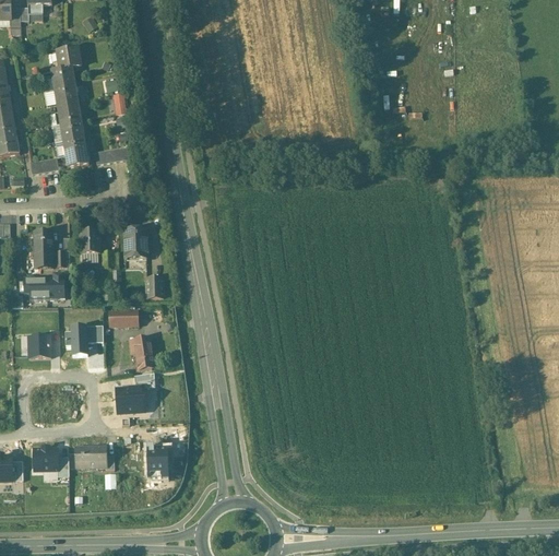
[(0,0),(0,16),(10,16),(10,20),(11,20),(10,3),(10,0),(0,0)]
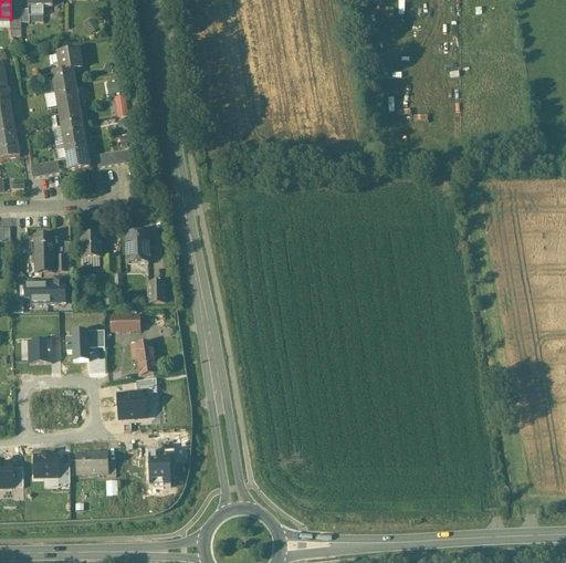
[(52,3),(52,0),(27,0),(28,4),(28,7),(29,14),(43,13),(43,4),(52,3)]
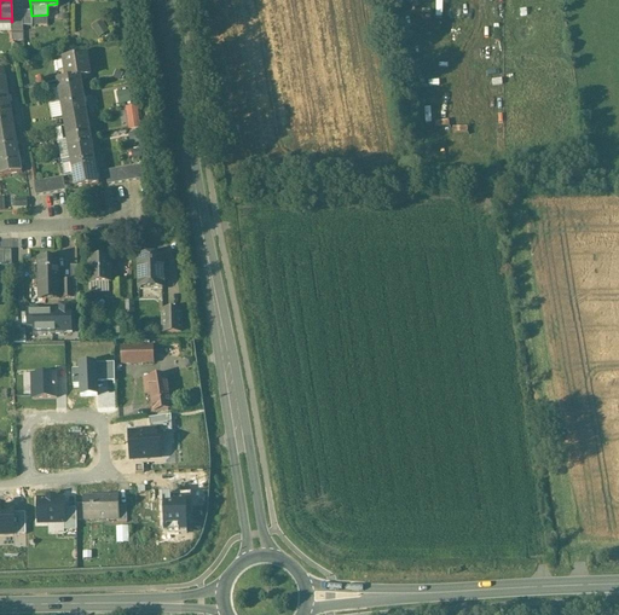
[(23,4),(11,4),(12,22),(11,22),(11,29),(12,29),(23,29),(23,23),(23,9),(23,4)]
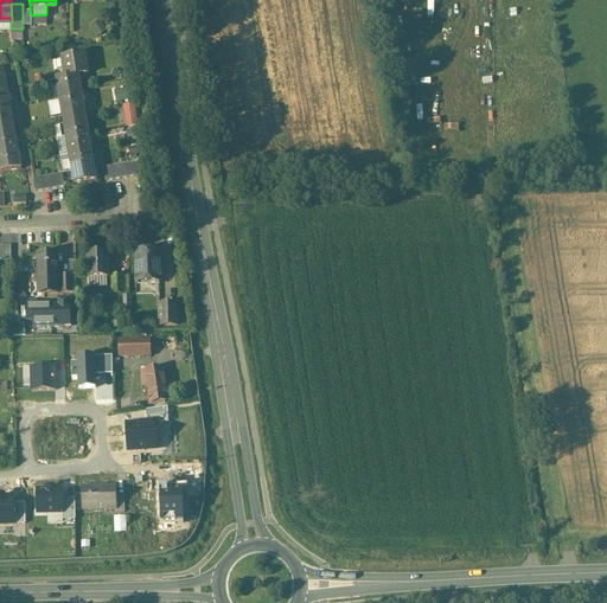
[(84,52),(74,53),(62,55),(64,75),(78,72),(88,71),(84,52)]
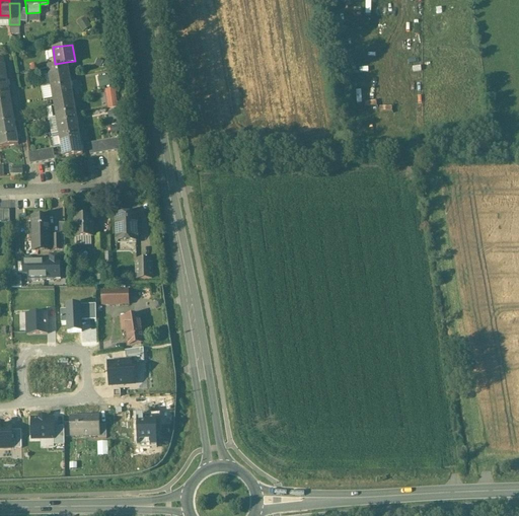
[(55,64),(47,65),(49,73),(50,80),(50,81),(70,77),(67,62),(55,64)]
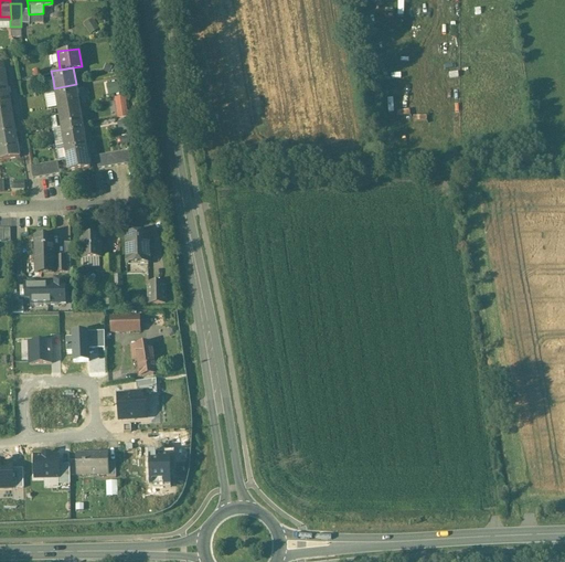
[(0,81),(0,103),(11,102),(7,80),(0,81)]
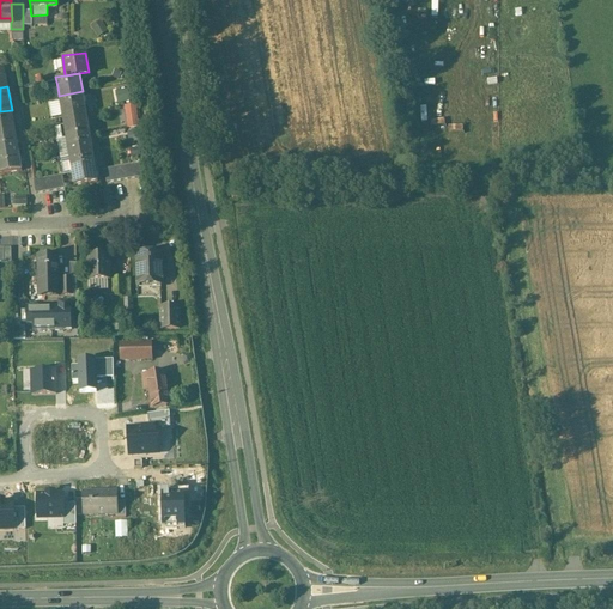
[(83,91),(59,96),(60,105),(61,105),(62,113),(62,114),(85,110),(83,91)]
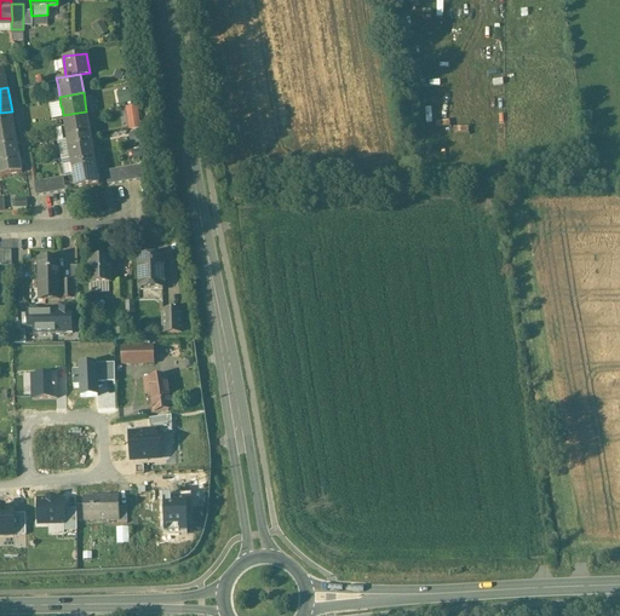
[(12,111),(0,113),(0,137),(16,136),(12,111)]
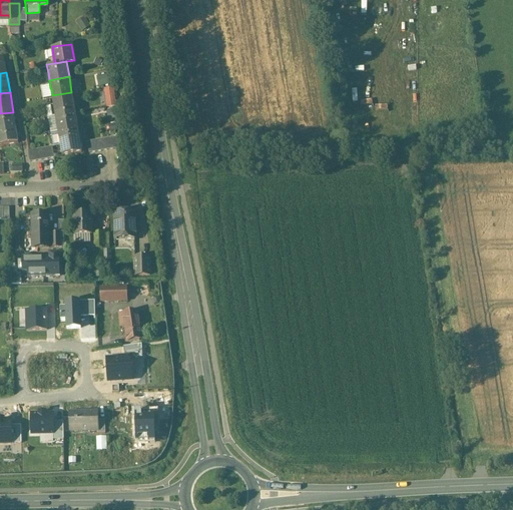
[(71,92),(52,95),(55,114),(75,111),(71,92)]
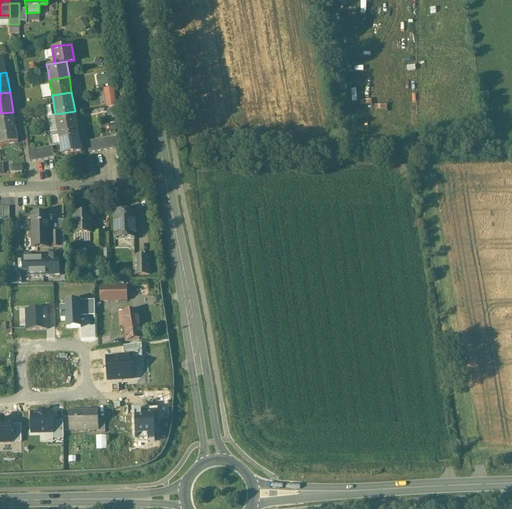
[(75,111),(55,114),(57,129),(77,125),(75,111)]
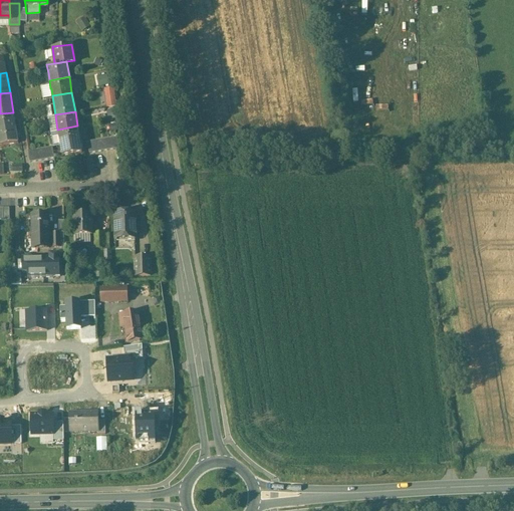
[(13,112),(0,113),(0,129),(16,126),(13,112)]
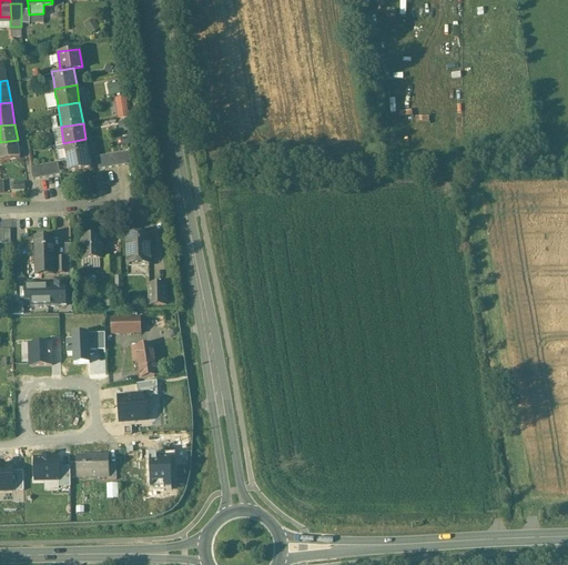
[(85,139),(63,143),(67,159),(89,155),(85,139)]
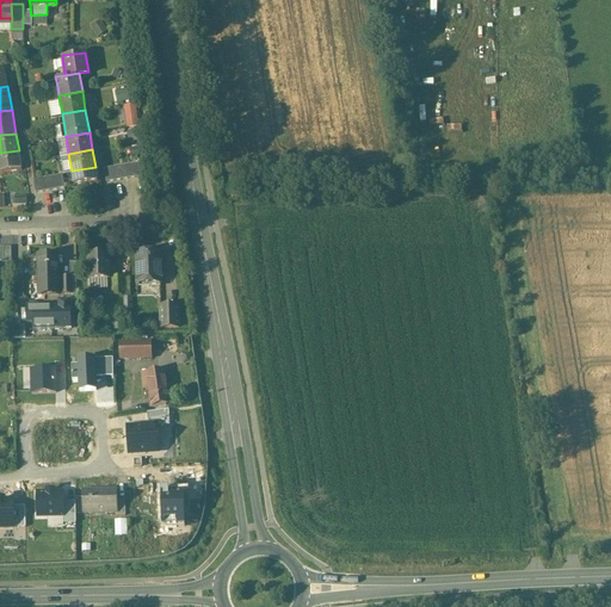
[(19,150),(0,153),(0,171),(22,167),(19,150)]
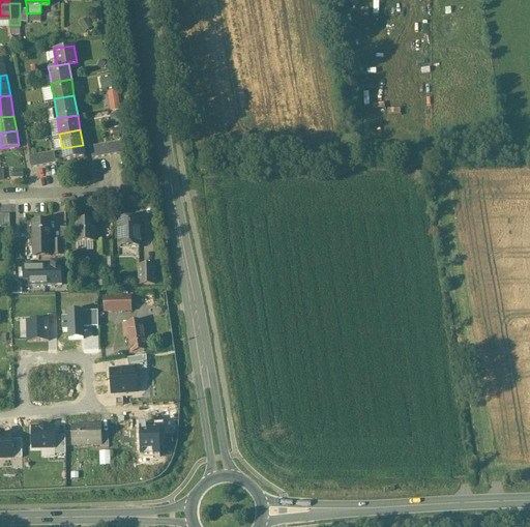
[(121,139),(115,140),(117,151),(123,150),(121,139)]
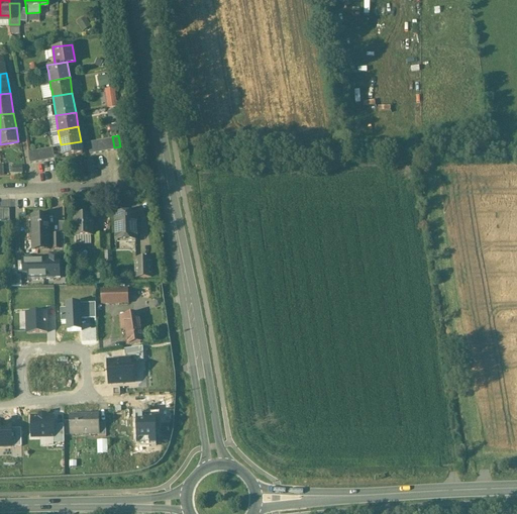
[(94,139),(88,140),(90,151),(96,150),(94,139)]
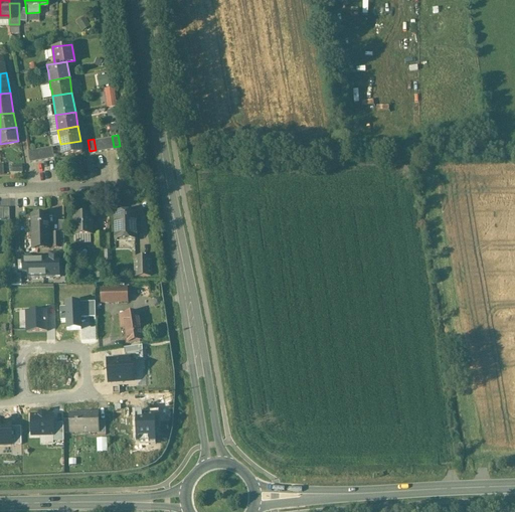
[(80,141),(60,144),(62,154),(81,151),(80,141)]
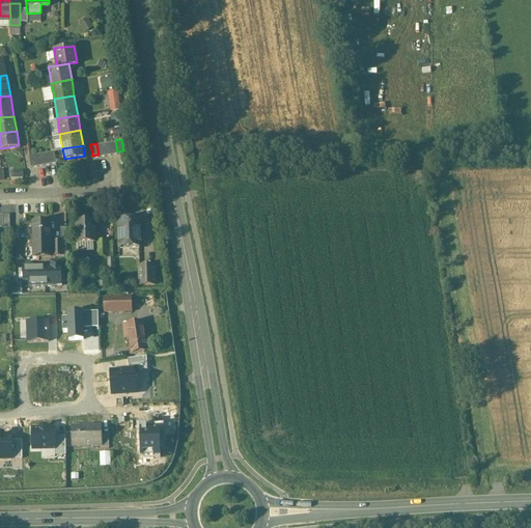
[(54,149),(48,150),(49,162),(56,161),(54,149)]
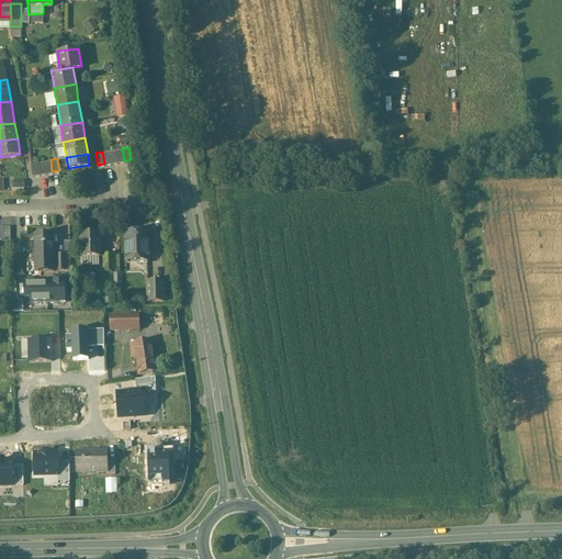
[(40,174),(37,161),(30,163),(32,175),(40,174)]
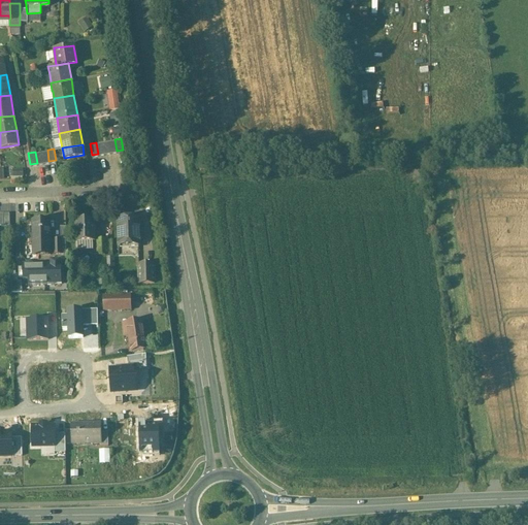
[(139,225),(139,216),(118,217),(119,242),(139,242),(139,231),(140,231),(140,225),(139,225)]
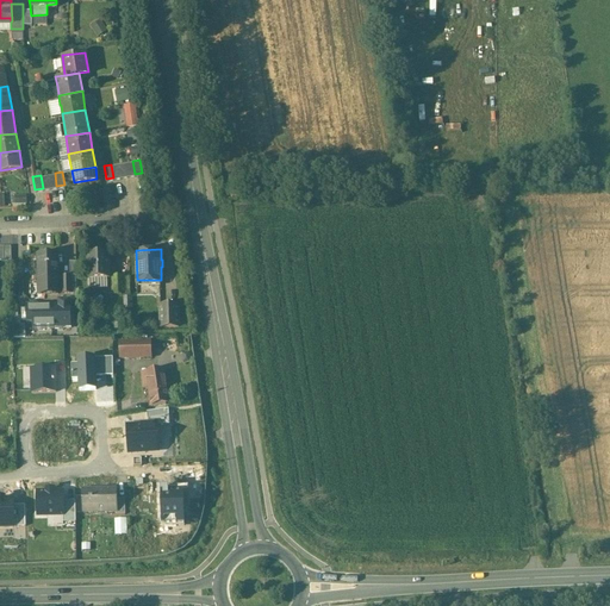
[(109,250),(87,251),(88,276),(109,275),(109,274),(109,250)]
